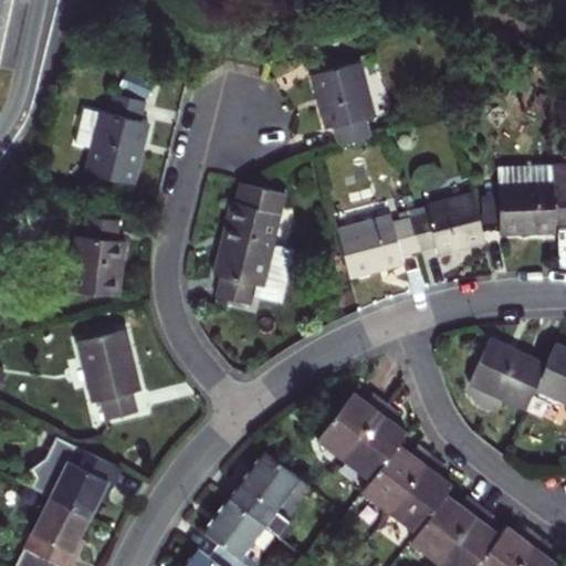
[(336,128),(341,146),(374,137),(368,118),(376,117),(362,63),(314,75),(321,103),(328,129),(336,128)]
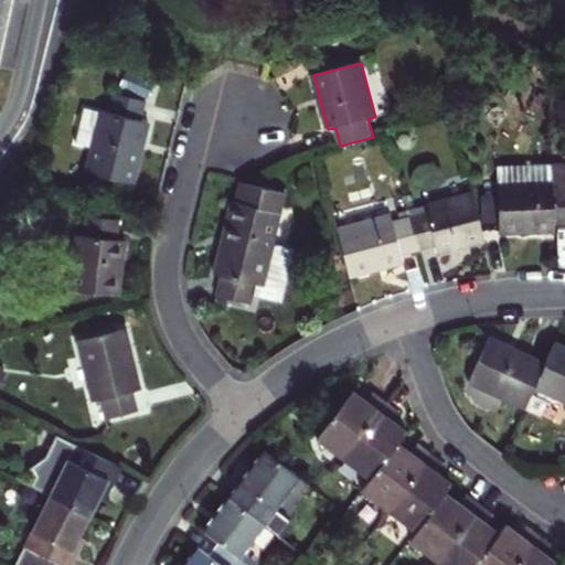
[(128,73),(123,87),(148,97),(153,83),(128,73)]
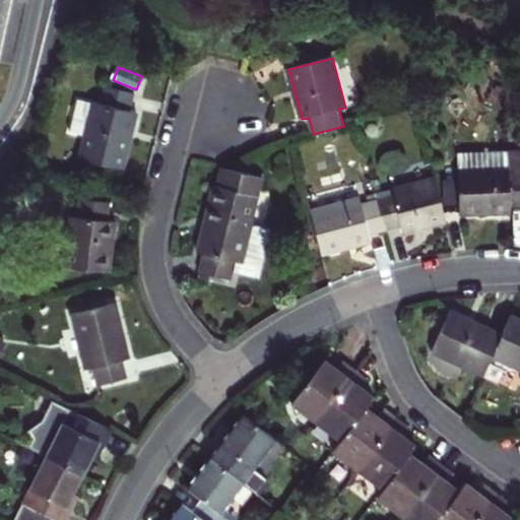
[(418,74),(406,70),(401,88),(413,91),(418,74)]
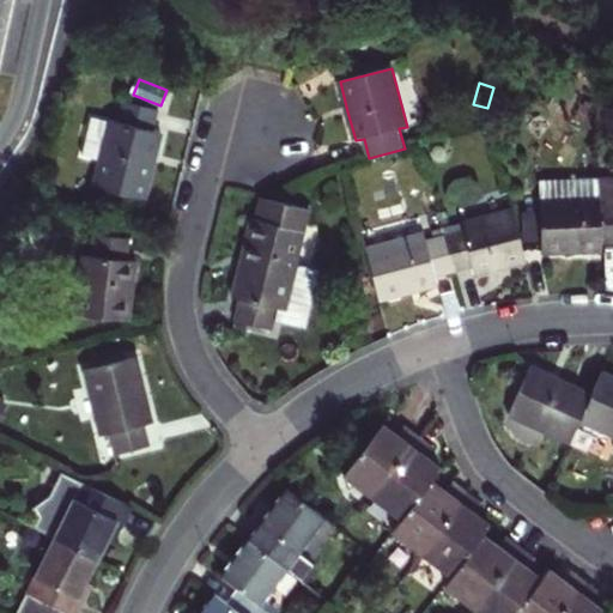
[(163,133),(155,132),(159,110),(125,102),(119,122),(108,120),(108,121),(90,119),(82,156),(101,161),(95,186),(147,198),(155,165),(163,133)]
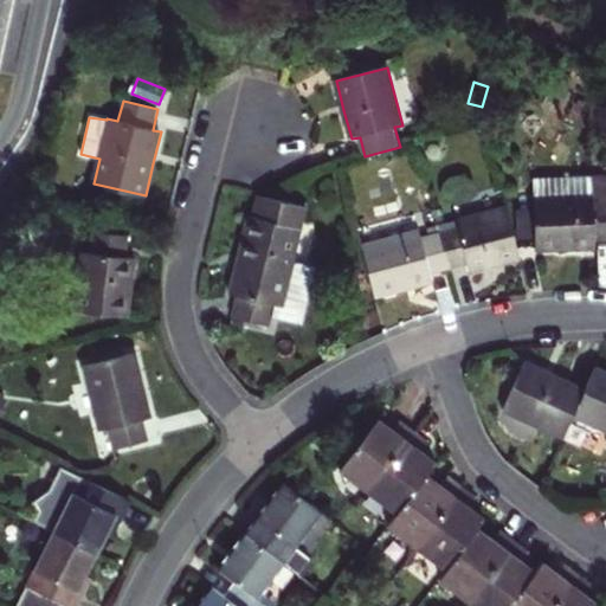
[(605,176),(534,179),(536,251),(566,250),(595,249),(595,240),(605,240),(605,176)]
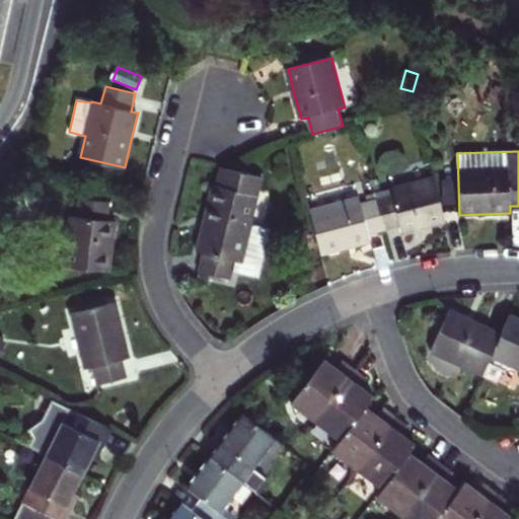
[(228,169),(224,187),(216,184),(207,218),(198,251),(205,253),(200,272),(232,280),(233,274),(253,279),(260,272),(270,229),(250,225),(263,177),(228,169)]
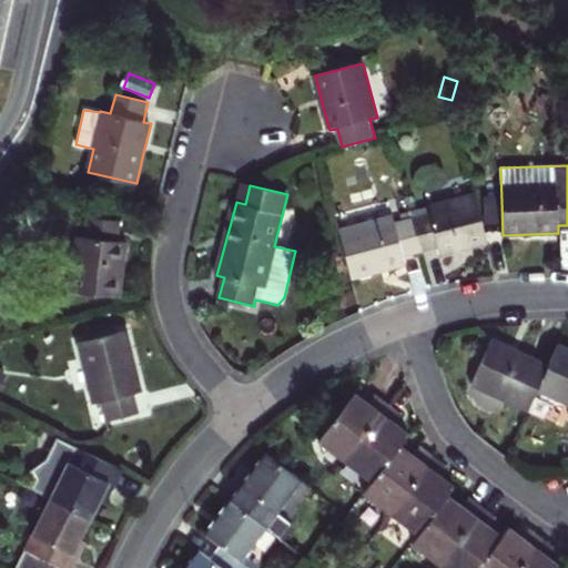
[(476,195),(428,208),(429,216),(413,221),(422,253),(438,249),(439,255),(464,249),(488,243),(476,195)]
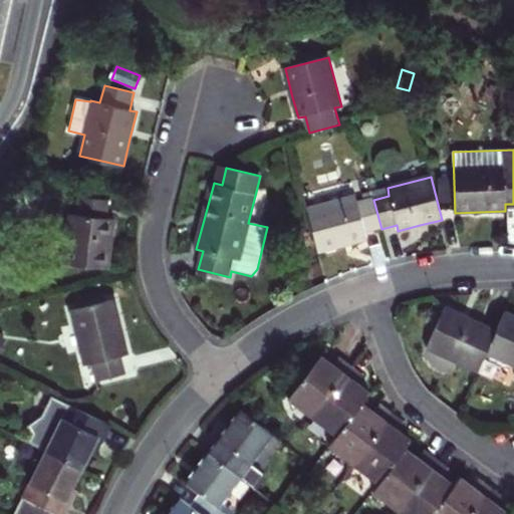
[(307,209),(318,252),(343,245),(367,239),(365,233),(381,229),(373,200),(357,204),(356,196),(307,209)]
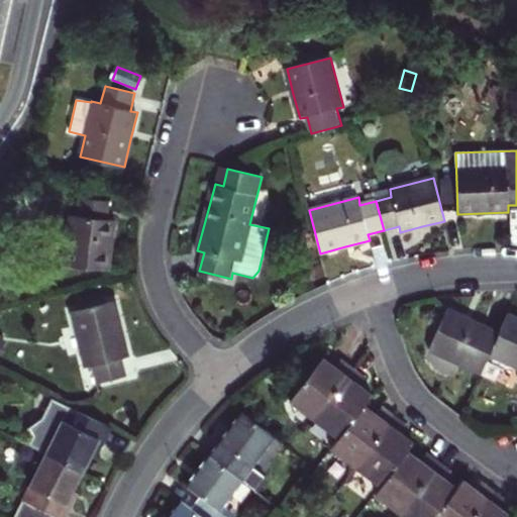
[(115,221),(108,220),(110,203),(81,199),(78,216),(72,215),(66,266),(109,271),(112,245),(115,221)]
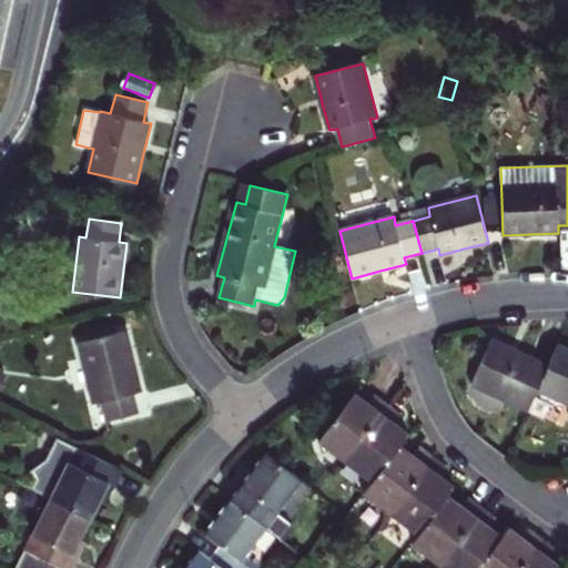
[(89,342),(80,344),(94,405),(103,403),(108,422),(139,414),(134,395),(142,393),(134,363),(127,332),(115,334),(113,324),(85,331),(89,342)]
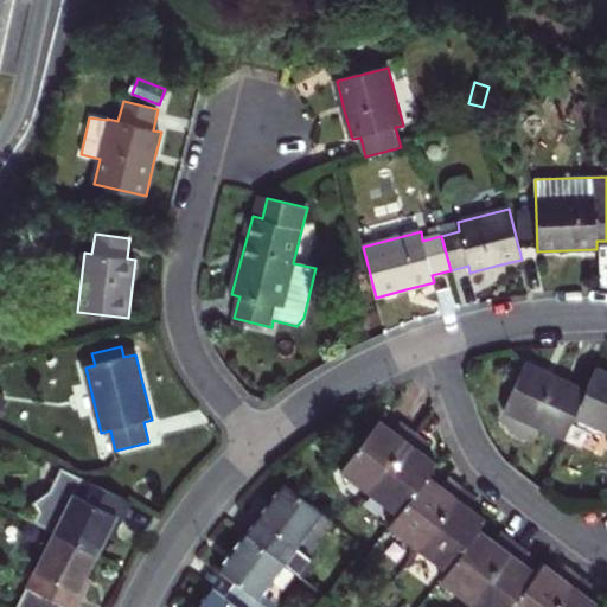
[(576,416),(588,391),(557,377),(528,363),(505,410),(566,439),(576,416)]
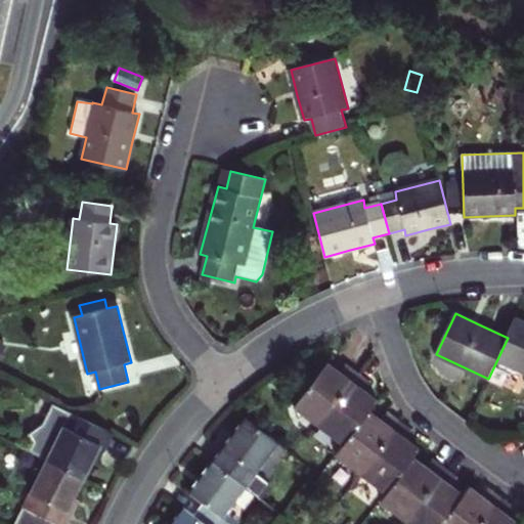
[(512,328),(508,338),(497,359),(523,372),(523,320),(516,317),(512,328)]
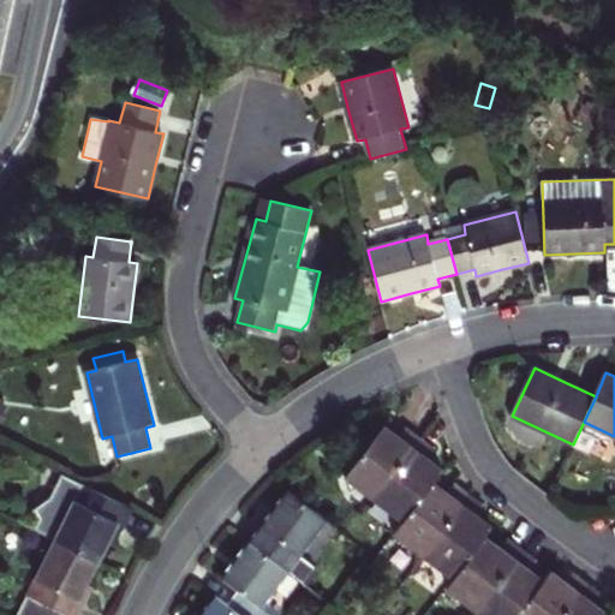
[(346,477),(376,499),(419,440),(413,435),(406,430),(399,439),(384,427),(346,477)]
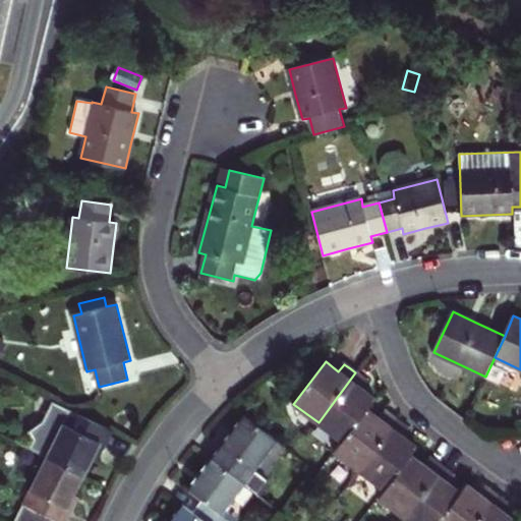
[(355,372),(319,422),(343,442),(368,409),(375,399),(362,390),(368,382),(361,378),(355,372)]
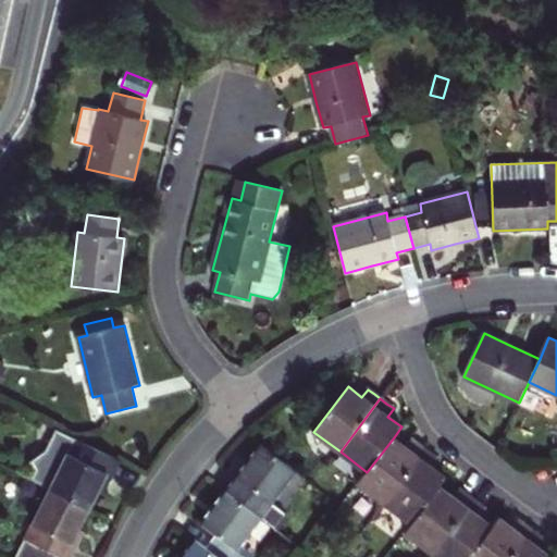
[(114,472),(120,460),(57,429),(47,449),(29,462),(36,470),(32,480),(51,490),(90,509),(103,482),(108,484),(114,472)]
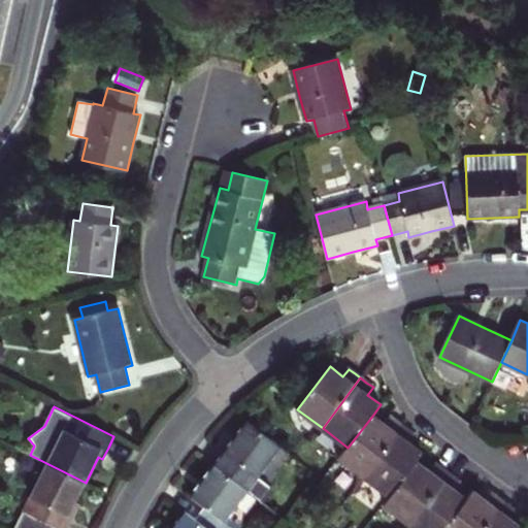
[(348,448),(340,458),(365,477),(403,427),(397,422),(391,418),(386,425),(373,415),(348,448)]
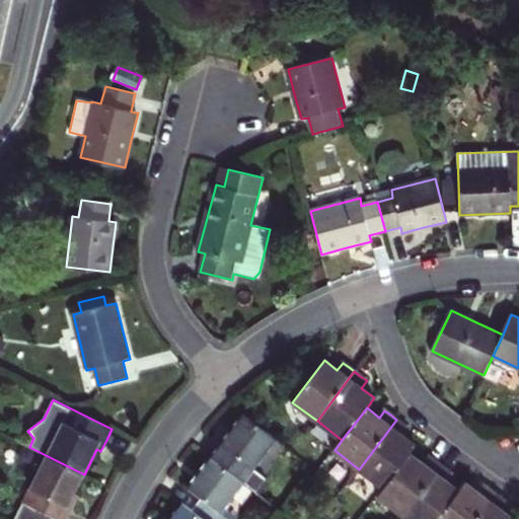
[(277,438),(243,414),(227,435),(211,457),(244,482),(256,491),(266,478),(253,469),(277,438)]
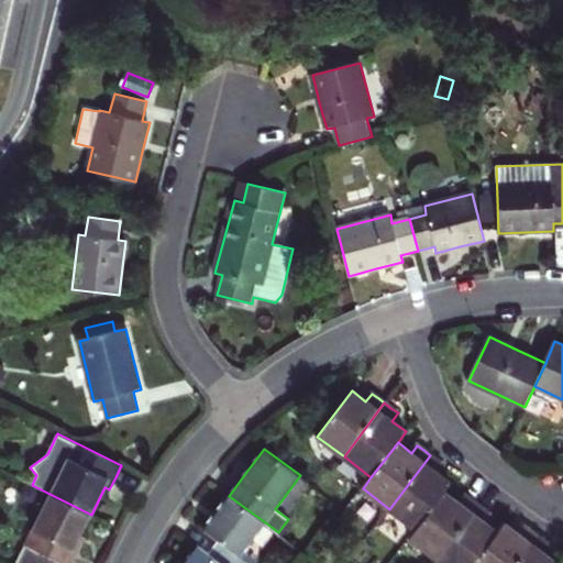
[(416,529),(443,492),(451,483),(438,472),(443,465),(437,460),(430,455),(389,509),(416,529)]
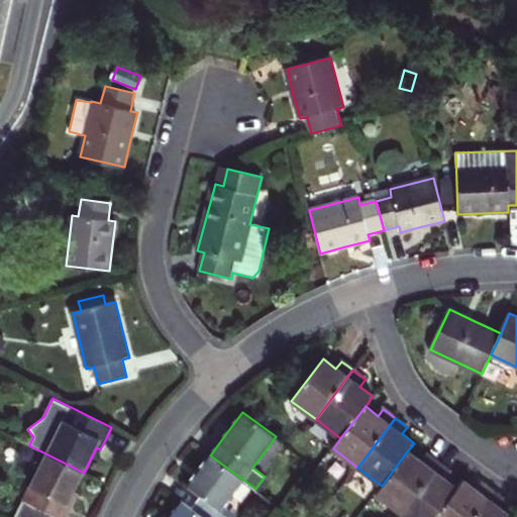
[(401,513),(439,462),(433,457),(427,453),(421,461),(407,451),(382,486),(376,494),(401,513)]
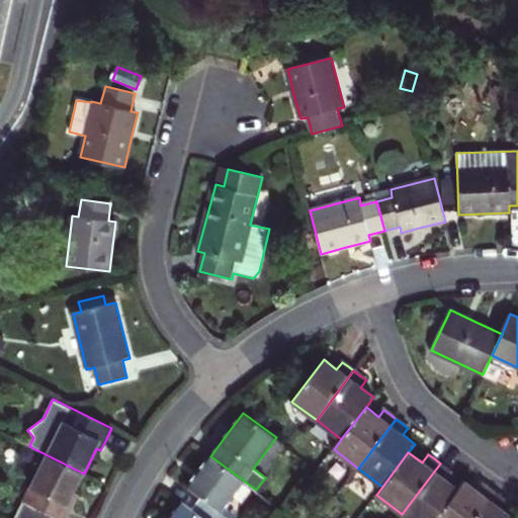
[(71,498),(84,473),(48,455),(15,517),(67,517),(68,517),(76,501),(71,498)]
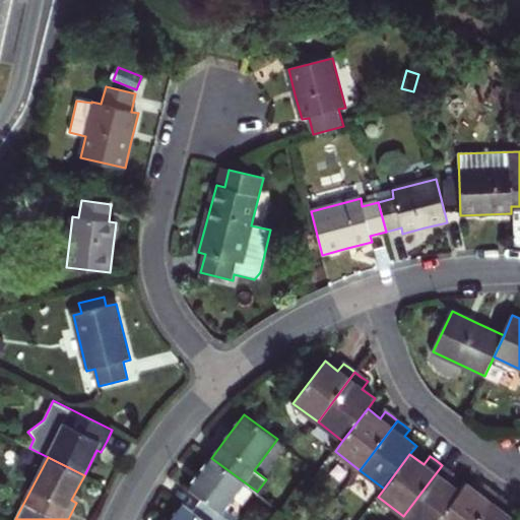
[(230,519),(221,514),(225,508),(245,482),(211,458),(200,473),(188,490),(201,499),(192,512),(203,519),(230,519)]
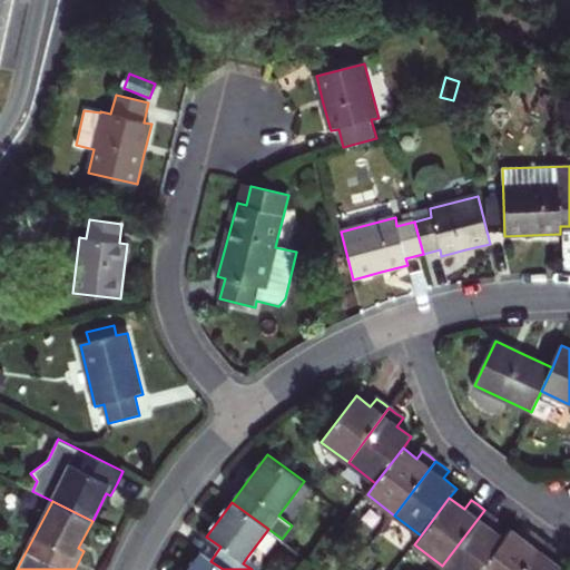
[(491,514),(484,510),(442,566),(448,569),(481,569),(504,540),(490,529),(498,520),(491,514)]
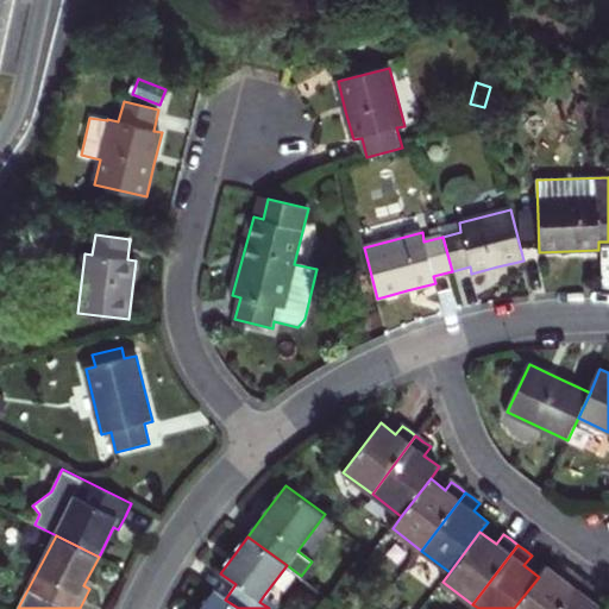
[(546,566),(539,577),(514,608),(559,608),(582,581),(575,575),(567,570),(562,578),(546,566)]
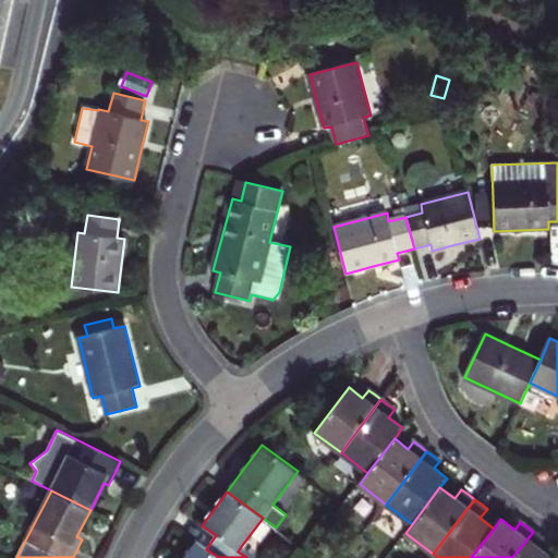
[(538,536),(533,532),(512,557),(553,557),(540,548),(545,542),(538,536)]
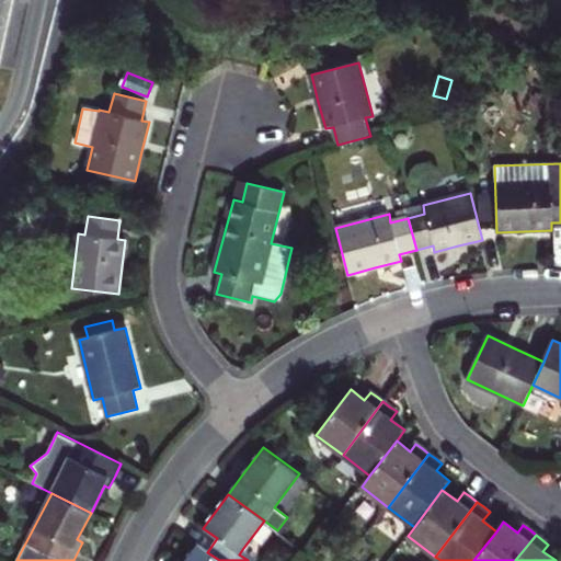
[(219,560),(207,552),(197,545),(184,560),(219,560)]
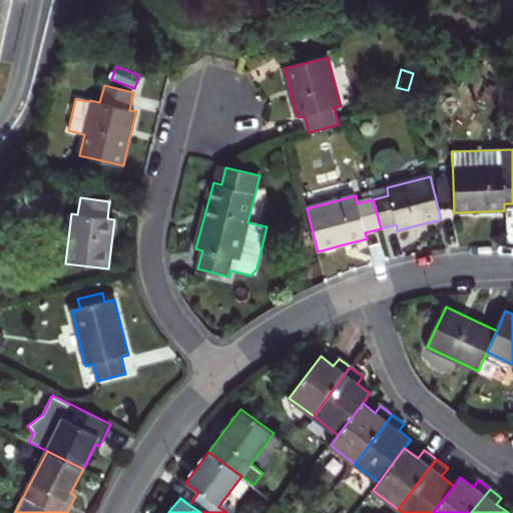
[(231,512),(234,510),(222,501),(218,507),(226,512),(231,512)]
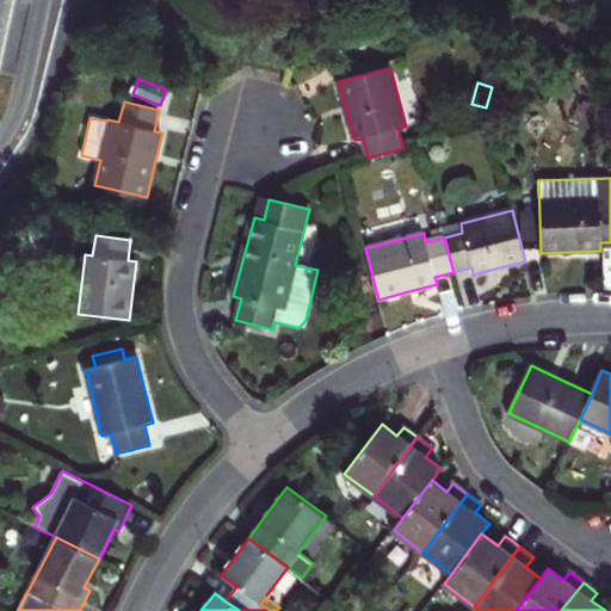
All buildings are outlined.
